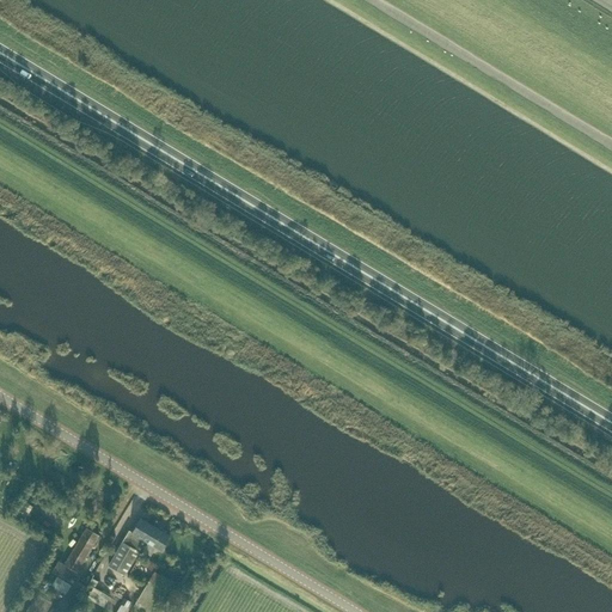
[(152,556),(157,548),(161,551),(172,536),(141,518),(132,532),(130,530),(109,565),(126,575),(139,552),(142,554),(144,551),(152,556)]
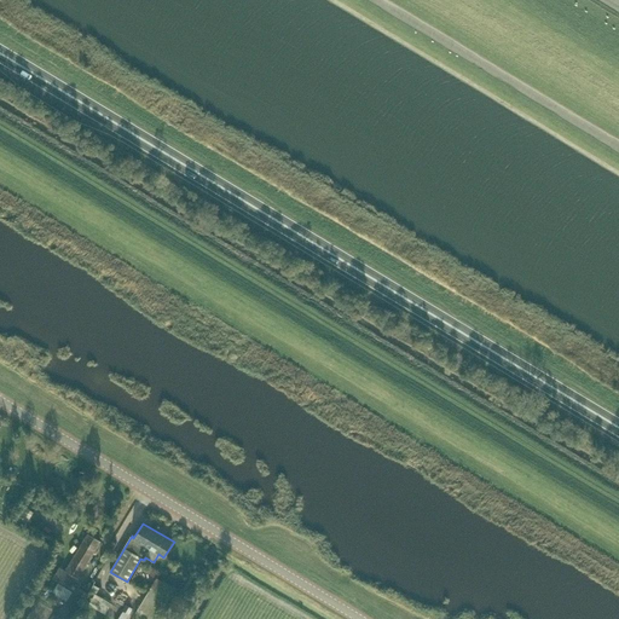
[(88,534),(65,571),(76,578),(79,579),(100,542),(88,534)]
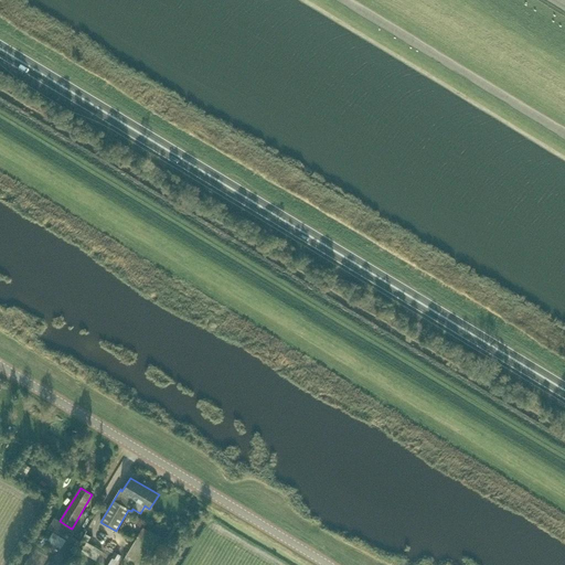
[(70,528),(60,521),(54,518),(49,528),(64,537),(70,528)]
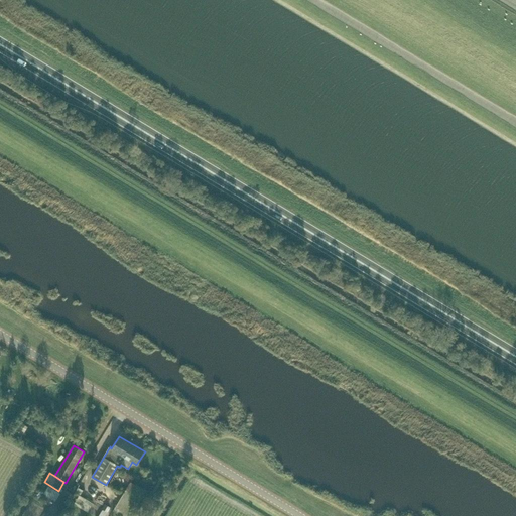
[(142,492),(143,489),(131,482),(124,493),(113,511),(121,515),(126,515),(130,511),(136,514),(142,504),(137,501),(142,492)]
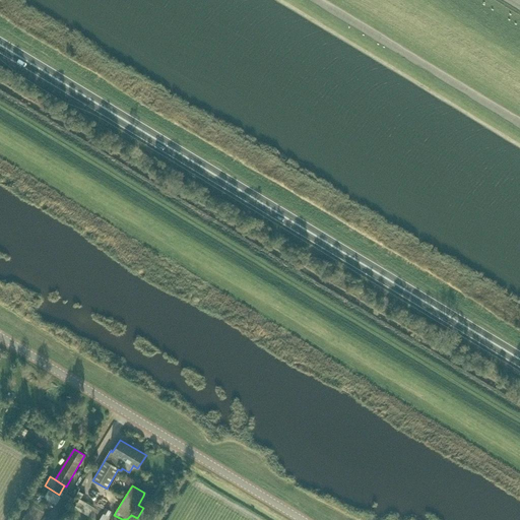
[(60,497),(49,491),(45,498),(55,505),(60,497)]
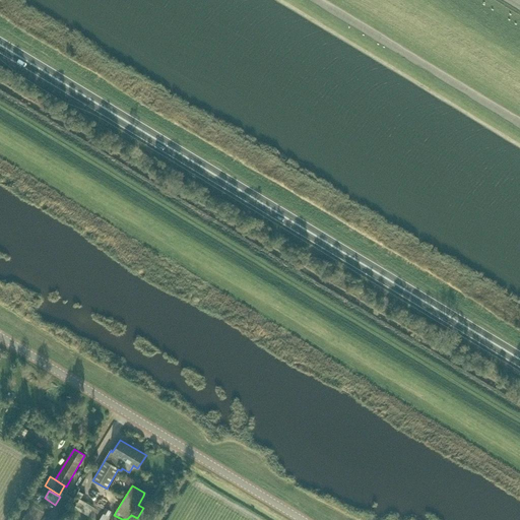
[(78,492),(75,497),(80,500),(83,494),(78,492)]
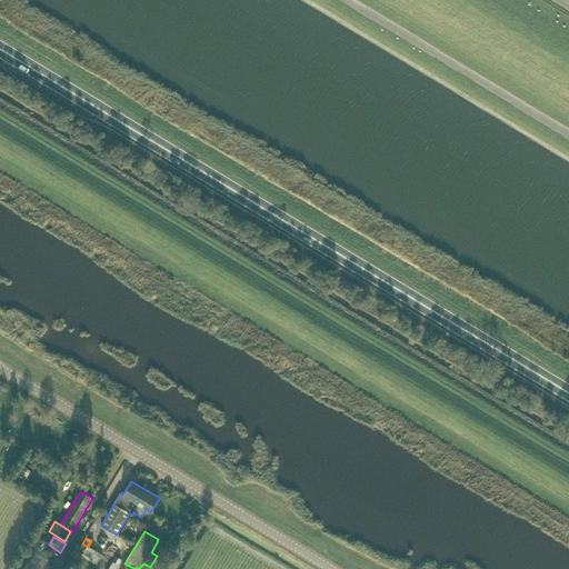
[(166,553),(159,566),(163,568),(169,568),(171,566),(168,563),(171,557),(166,553)]
